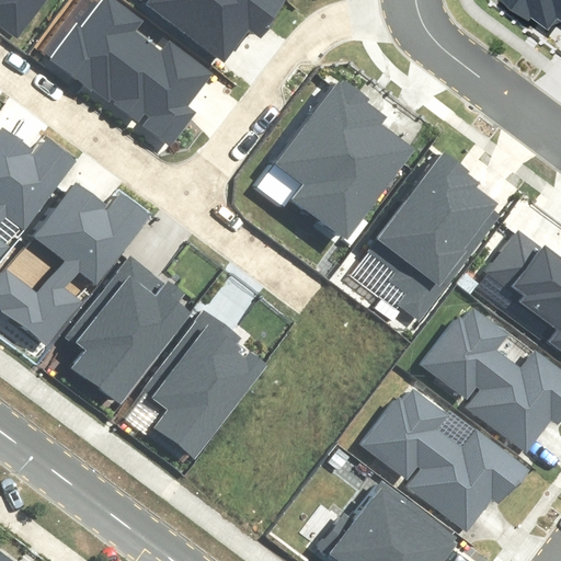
[(0,0),(0,30),(18,43),(47,0),(0,0)]
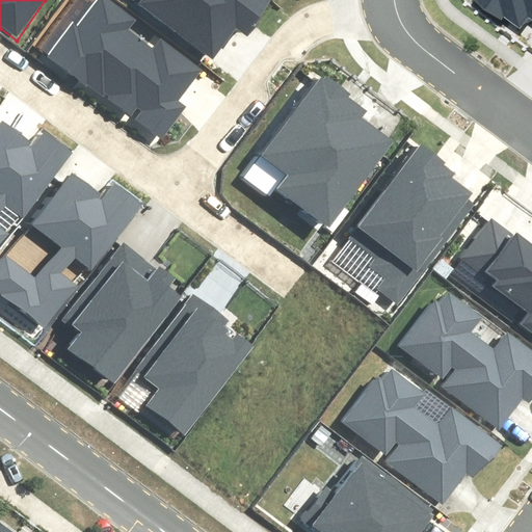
[(133,20),(107,0),(100,0),(79,27),(73,23),(48,54),(131,118),(137,109),(140,112),(135,120),(161,139),(186,107),(179,102),(206,69),(162,34),(151,48),(126,29),(133,20)]
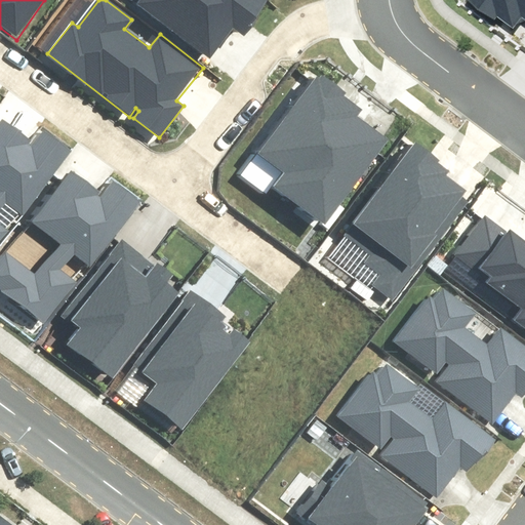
[(133,0),(210,55),(233,25),(246,34),(271,0),(133,0)]
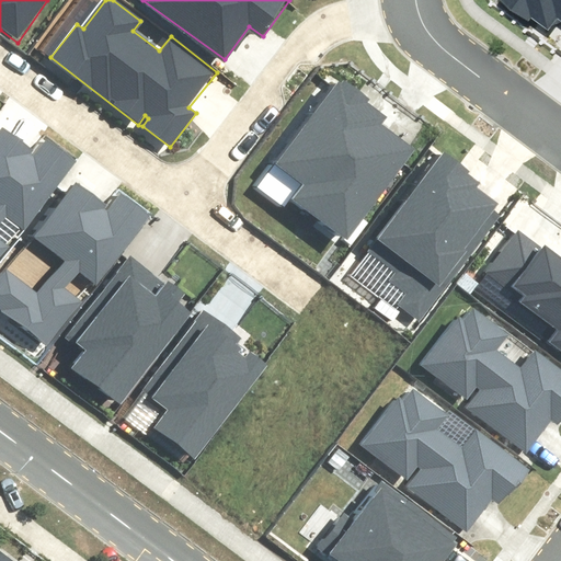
[(374,96),(342,73),(260,183),(286,203),(293,193),(351,237),(415,150),(382,126),(390,116),(370,102),(374,96)]
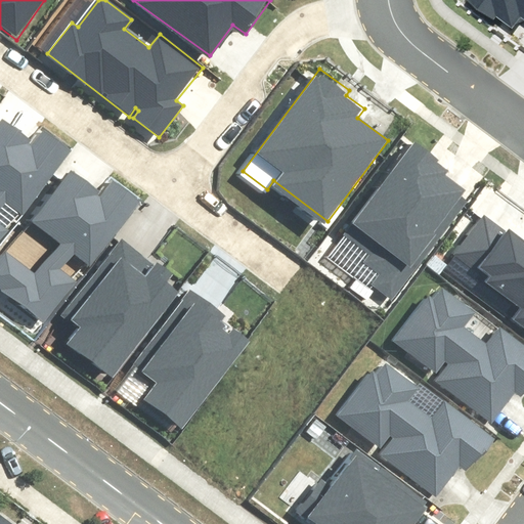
[(42,126),(31,140),(2,118),(0,120),(0,243),(8,233),(0,226),(0,210),(6,203),(19,214),(71,149),(42,126)]
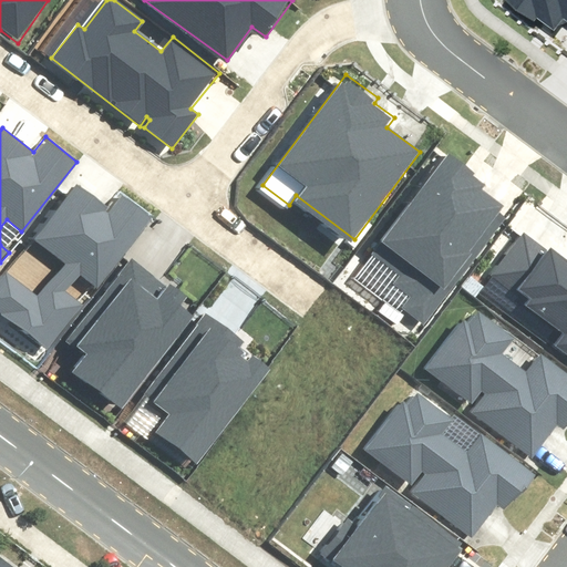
[(473,172),(447,153),(371,254),(400,275),(392,287),(408,298),(400,309),(425,328),(508,219),(500,213),(504,207),(481,191),(485,185),(472,175),(473,172)]
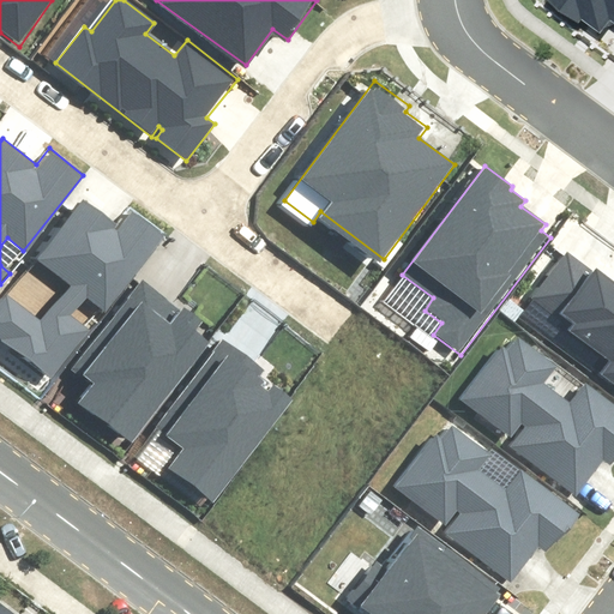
[(132,205),(118,222),(84,196),(34,259),(68,287),(41,321),(7,295),(0,302),(0,338),(53,380),(91,331),(72,315),(89,295),(104,308),(166,233),(132,205)]
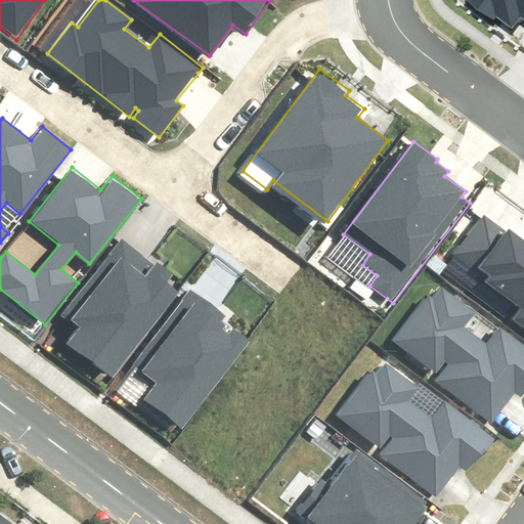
[(512,320),(523,329),(523,239),(484,211),(450,256),(484,281),(481,285),(518,312),(512,320)]
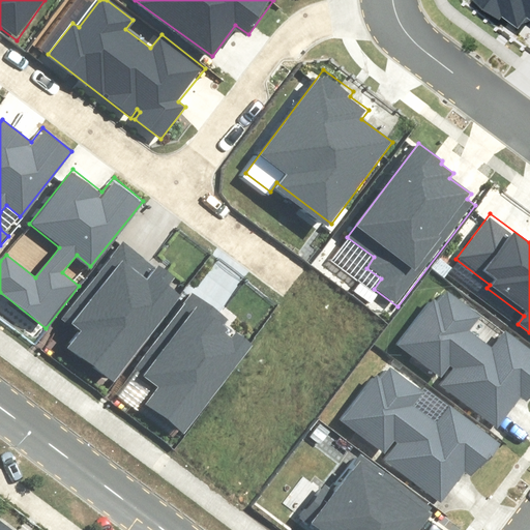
[(114,381),(181,295),(170,286),(176,277),(158,264),(155,269),(123,244),(64,319),(82,333),(70,348),(114,381)]
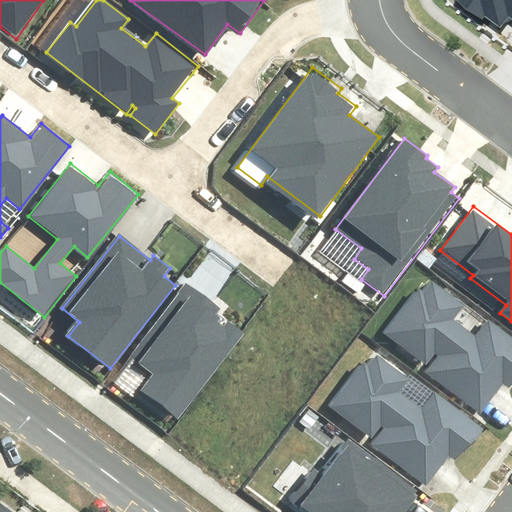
[(220,308),(184,281),(126,356),(149,374),(136,390),(177,422),(246,333),(228,319),(224,325),(217,319),(220,314),(217,312),(220,308)]
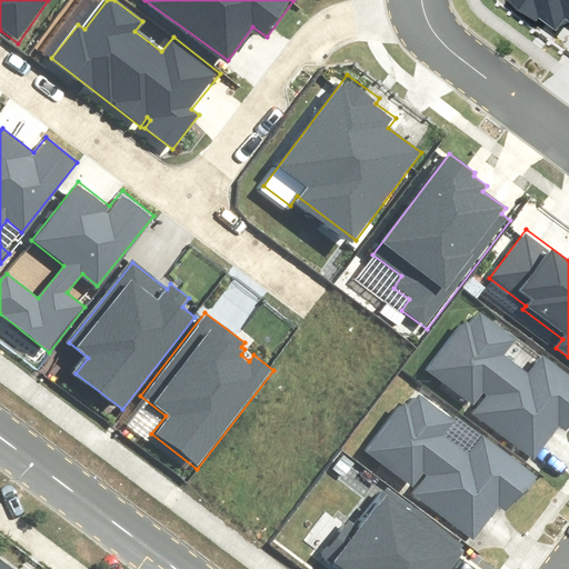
[(513,340),(480,315),(471,327),(465,322),(460,328),(458,326),(425,369),(473,407),(485,392),(487,395),(472,412),(533,459),(559,427),(568,432),(568,430),(568,375),(542,355),(527,375),(502,355),(513,340)]
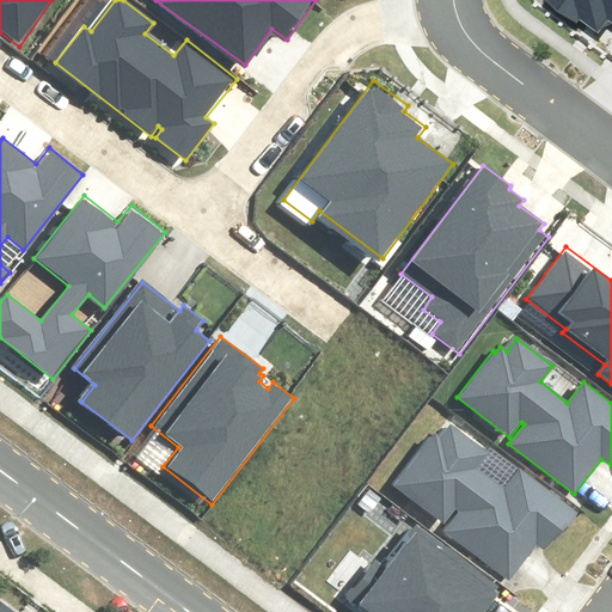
[(488,453),(452,426),(442,439),(435,433),(430,439),(428,436),(392,484),(445,524),(457,508),(459,510),(444,531),(509,581),(537,545),(545,552),(576,513),(519,469),(502,489),(476,469),(488,453)]
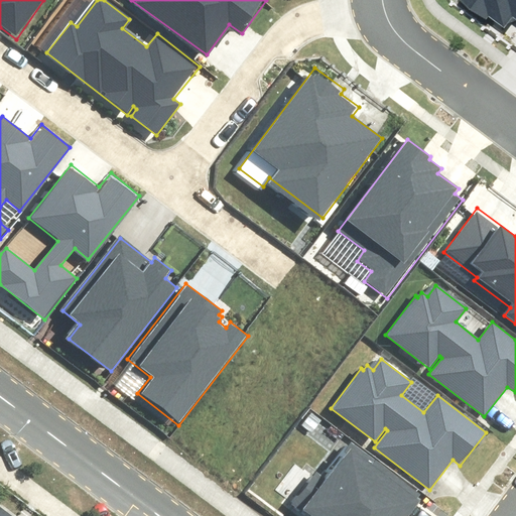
[(407,515),(423,495),(350,438),(320,477),(314,473),(290,504),(305,515),(407,515)]
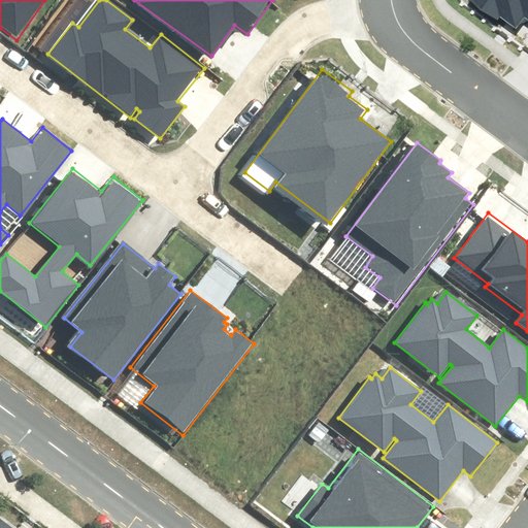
[(14,527),(0,517),(0,527),(14,527)]
